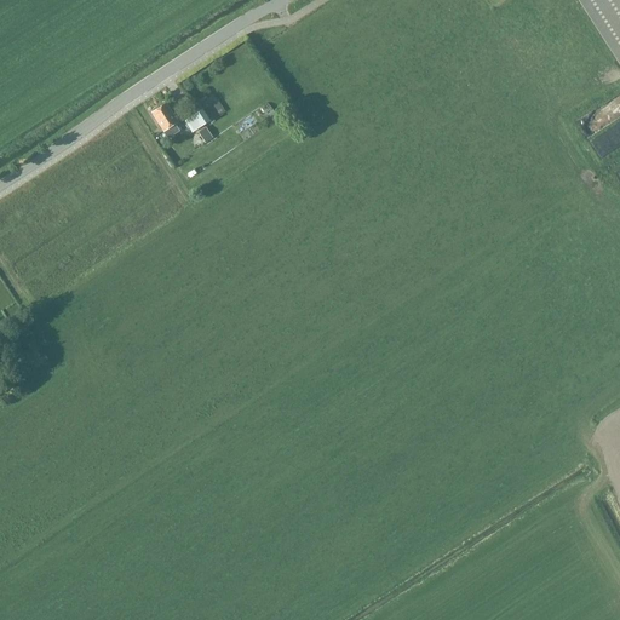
[(212,112),(225,103),(219,93),(206,102),(212,112)]
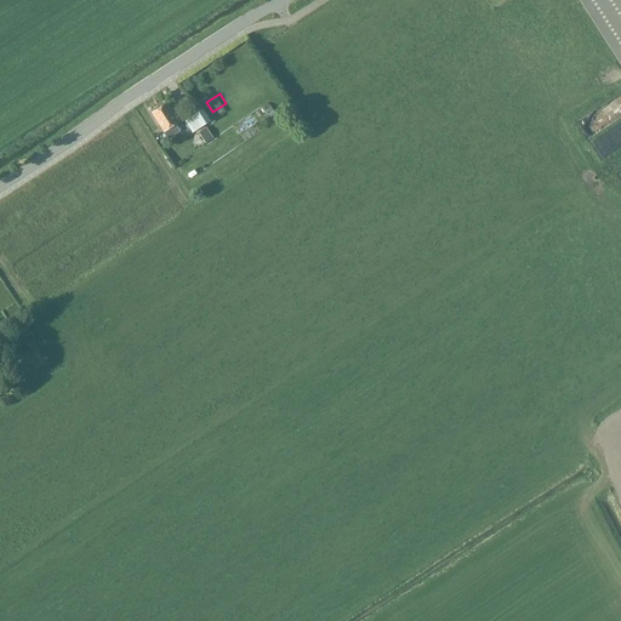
[(181,131),(176,124),(180,123),(178,121),(182,118),(178,113),(175,115),(166,103),(152,113),(167,138),(181,131)]
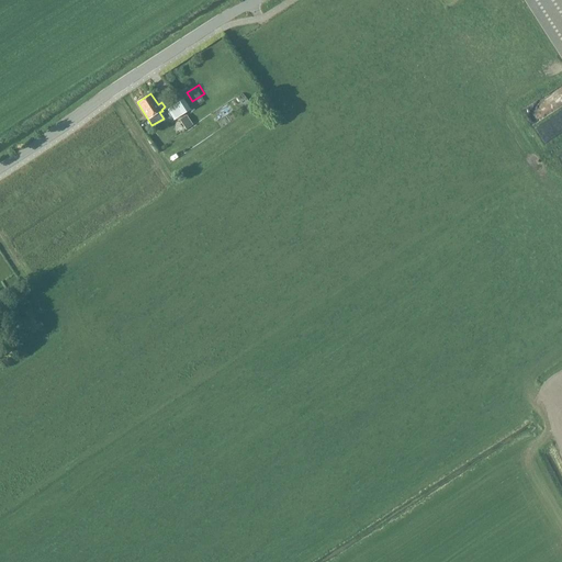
[(247,105),(254,101),(249,94),(243,98),(247,105)]
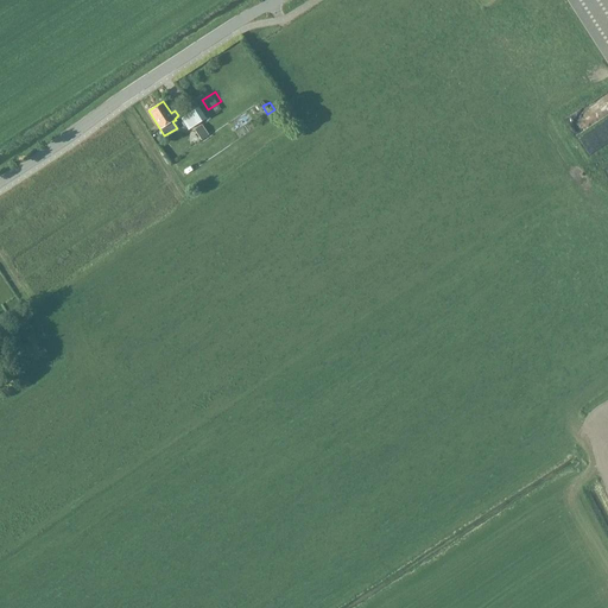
[(244,128),(259,115),(247,103),(233,116),(244,128)]
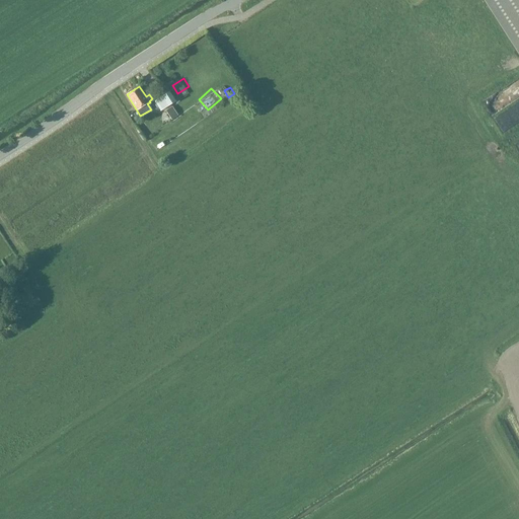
[(170,91),(155,101),(161,112),(176,101),(170,91)]
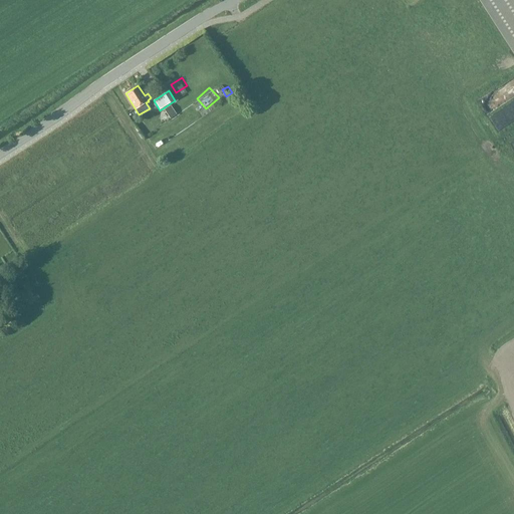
[(513,114),(510,108),(513,105),(513,96),(489,111),(497,124),(513,114)]
